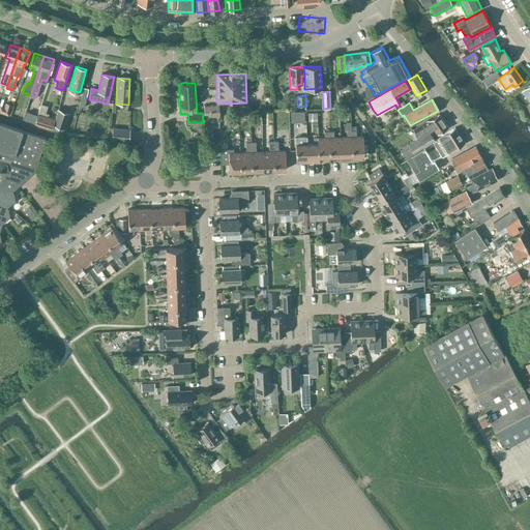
[(0,106),(0,113),(8,116),(12,105),(6,102),(4,108),(0,106)]
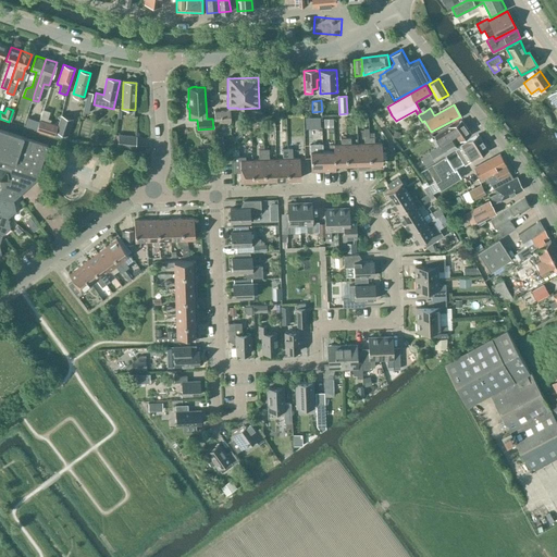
[(54,136),(56,132),(58,125),(50,122),(51,120),(48,119),(50,111),(44,109),(36,130),(54,136)]
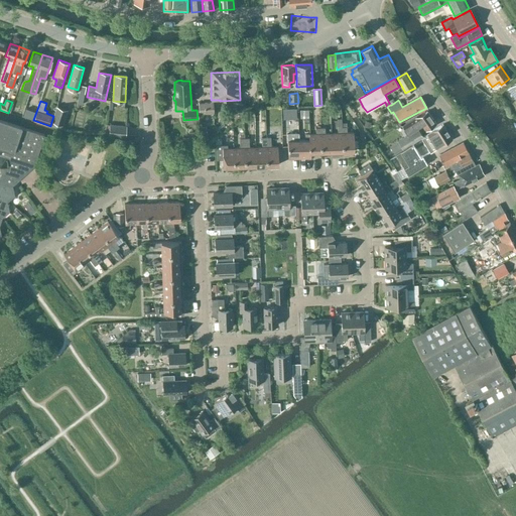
[(213,103),(199,104),(199,113),(213,113),(213,103)]
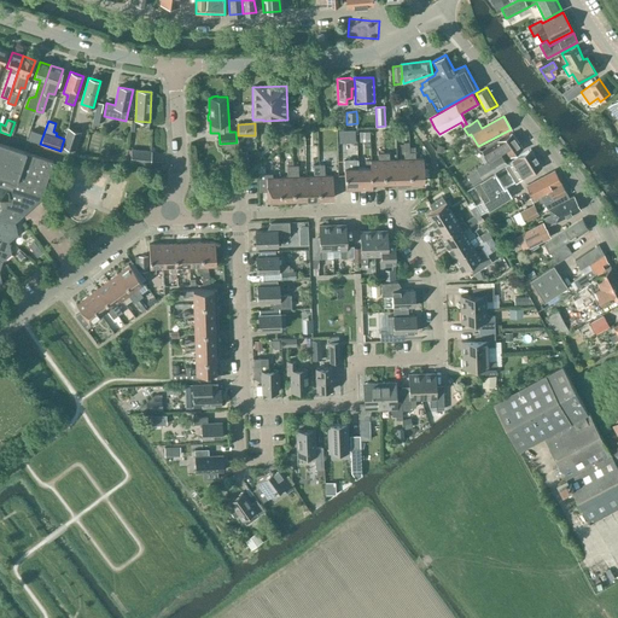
[(68,127),(64,139),(62,146),(75,150),(81,132),(68,127)]
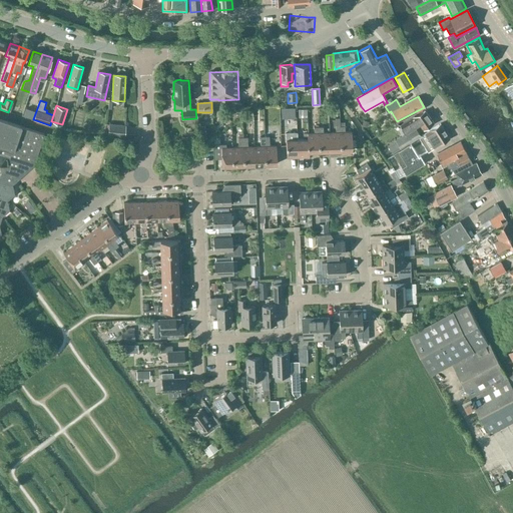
[(409,118),(400,123),(406,132),(387,144),(392,152),(420,134),(414,125),(419,122),(423,129),(433,122),(424,110),(409,118)]
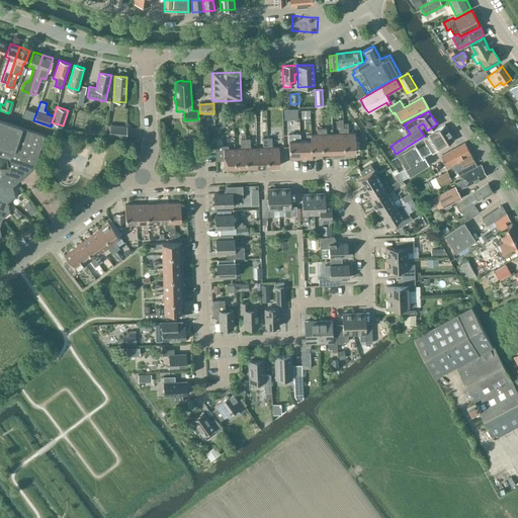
[(0,237),(1,237),(0,232),(0,224),(2,219),(9,212),(8,203),(15,197),(13,187),(20,180),(19,176),(29,166),(34,168),(37,160),(32,158),(37,143),(42,145),(45,136),(22,128),(0,120),(0,237)]
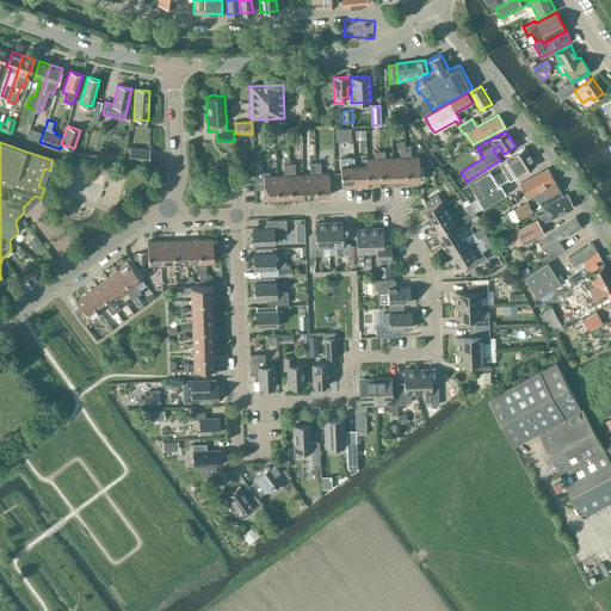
[(148,161),(148,160),(149,150),(130,148),(129,159),(148,161)]
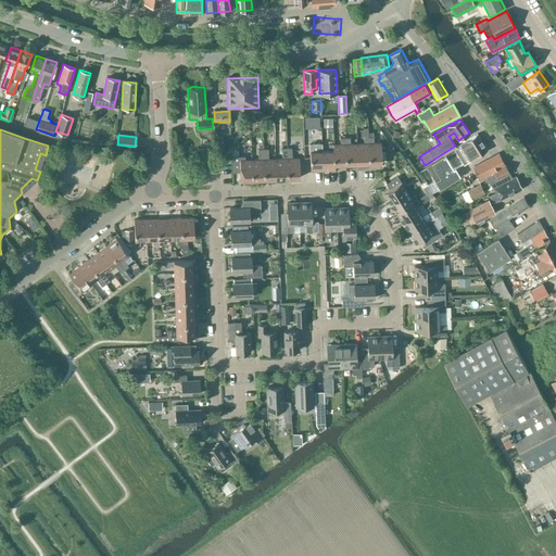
[(487,150),(478,135),(467,142),(466,141),(455,149),(464,164),(476,156),(475,155),(487,150)]
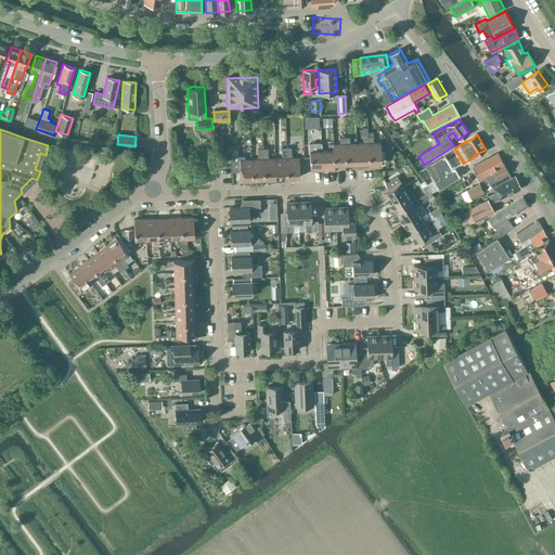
[(357,163),(369,163),(368,137),(363,137),(363,143),(357,144),(357,163)]
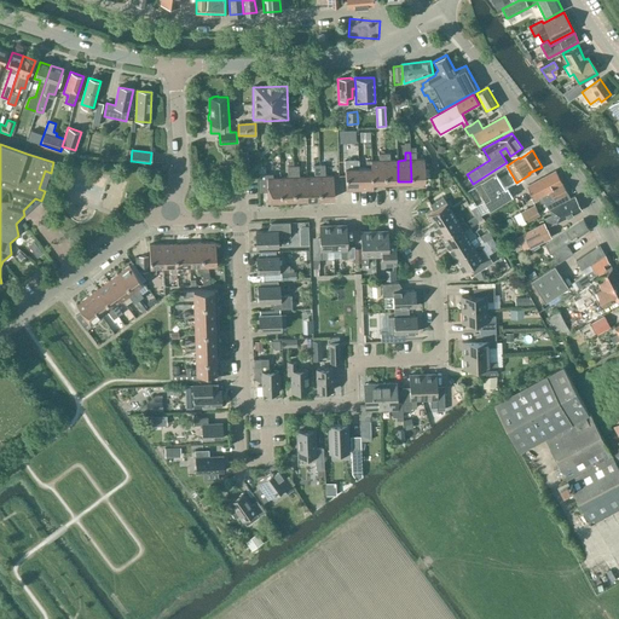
[(423,160),(416,160),(416,152),(410,152),(411,181),(424,180),(423,160)]
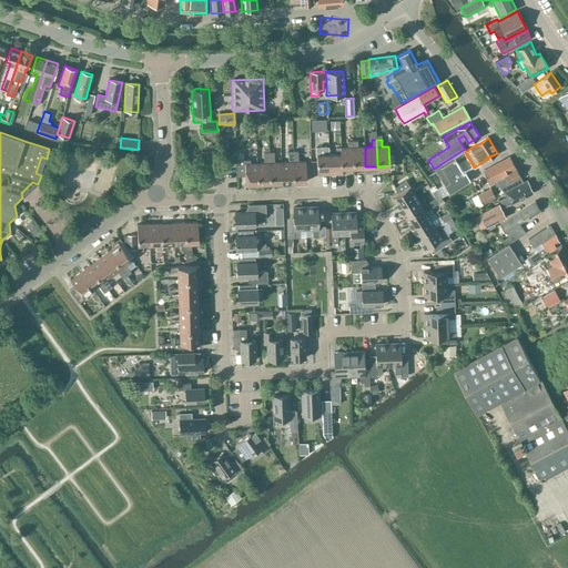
[(354,168),(353,141),(347,141),(348,148),(341,149),(342,168),(354,168)]
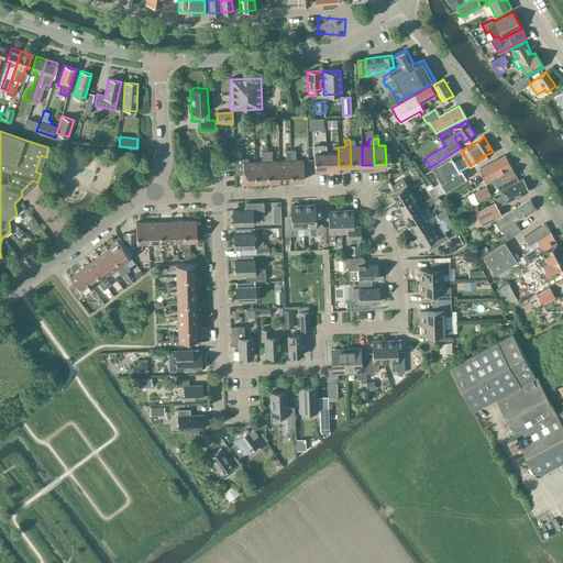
[(362,165),(362,146),(355,146),(354,140),(350,140),(351,166),(362,165)]
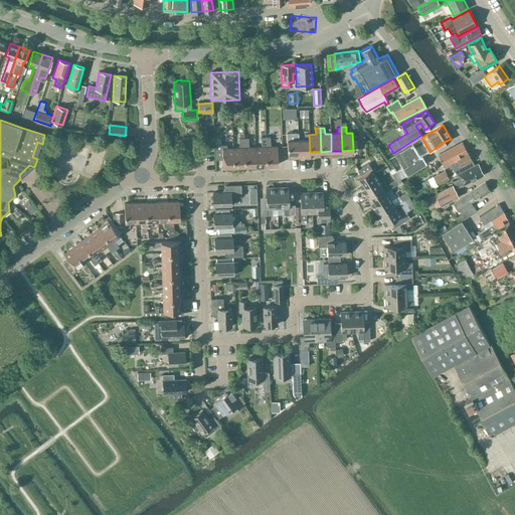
[(199,135),(193,131),(189,138),(196,141),(199,135)]
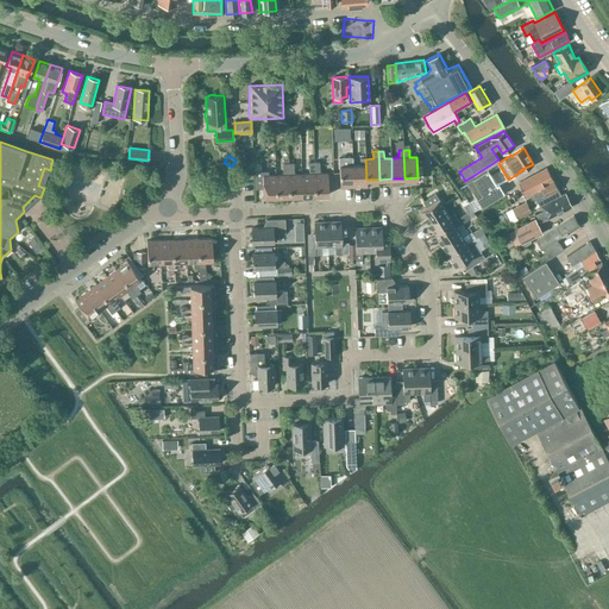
[(345,158),(339,158),(340,187),(353,187),(352,165),(345,165),(345,158)]
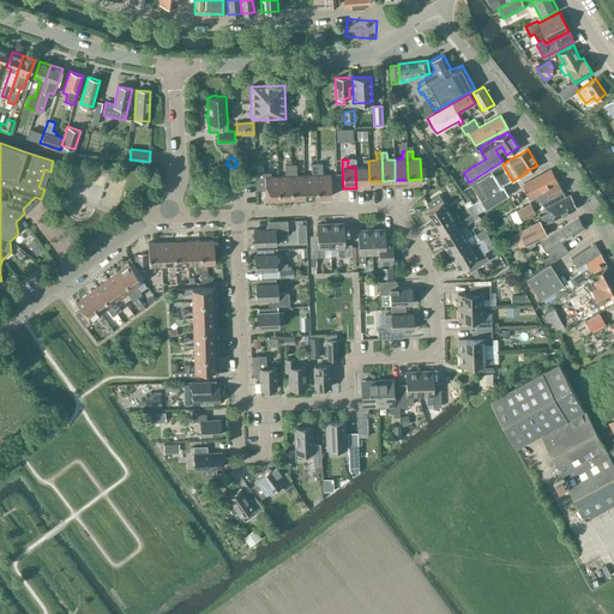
[(362,167),(355,167),(356,188),(369,187),(369,181),(368,161),(368,160),(362,160),(362,167)]
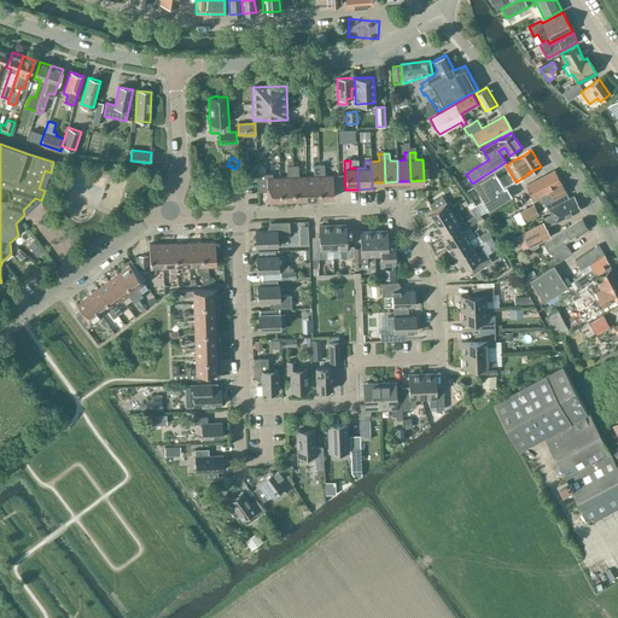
[(320,198),(319,164),(313,164),(314,178),(305,178),(307,199),(320,198)]
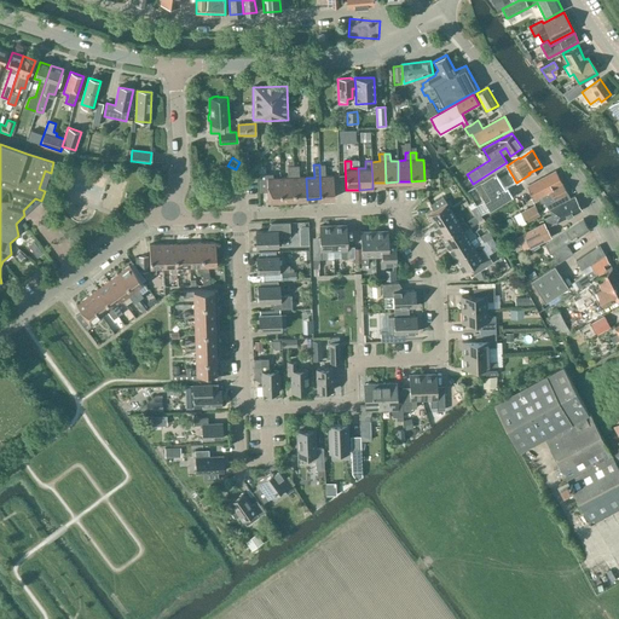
[(334,198),(333,177),(325,177),(325,165),(319,165),(320,198),(334,198)]
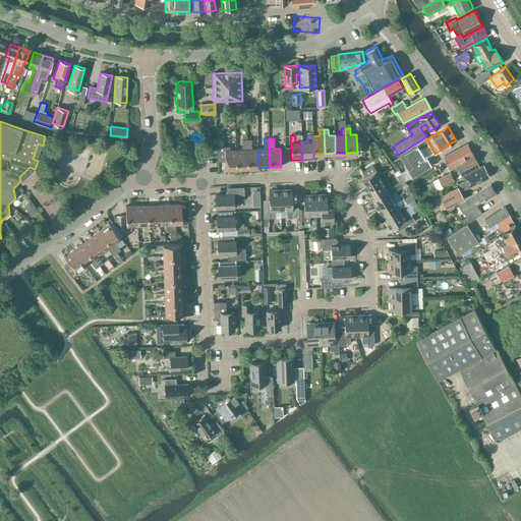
[(247,168),(246,139),(242,139),(242,150),(235,151),(236,168),(247,168)]
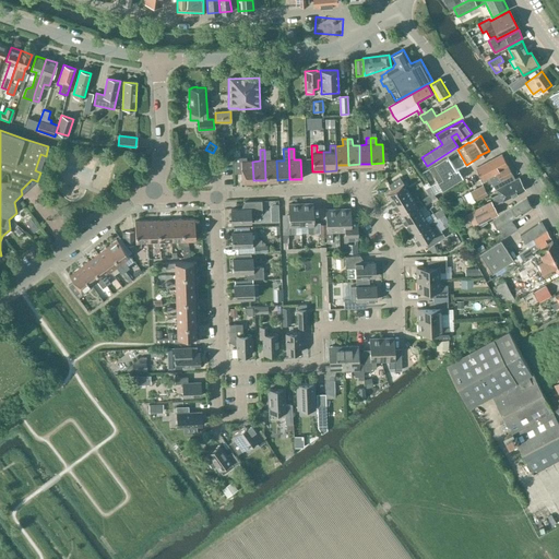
[(277,180),(276,161),(270,161),(270,150),(264,150),(265,180),(277,180)]
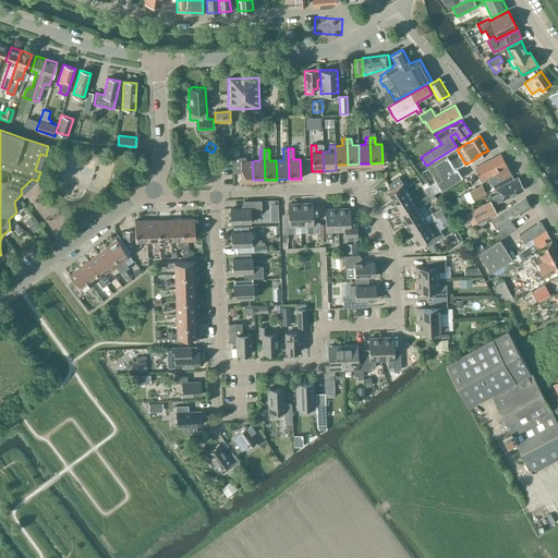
[(513,178),(500,153),(475,167),(481,178),(484,177),(485,179),(486,181),(492,183),(494,187),(513,178)]
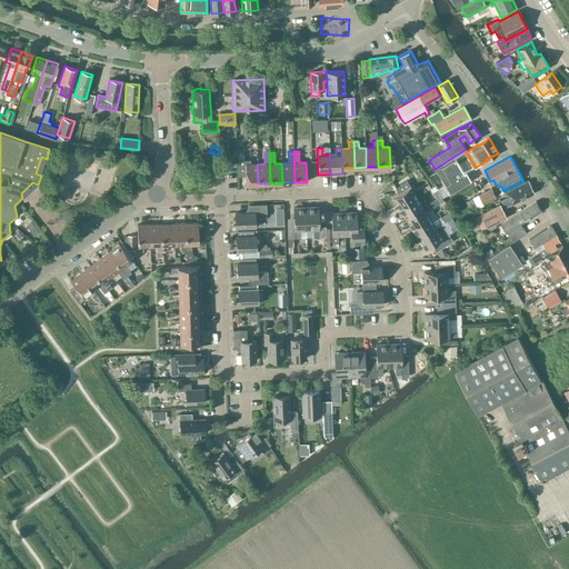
[(455,158),(437,170),(450,192),(470,181),(466,172),(463,173),(455,158)]
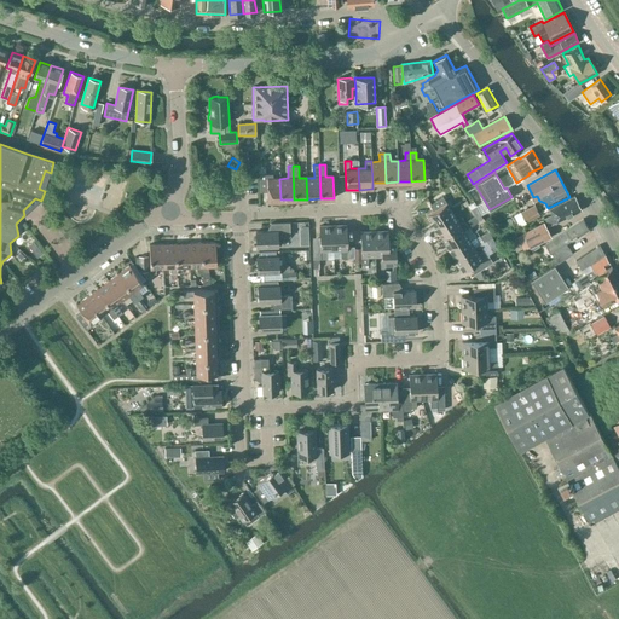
[(272,175),(266,175),(265,175),(260,175),(259,175),(260,192),(267,192),(267,201),(281,200),(279,179),(272,179),(272,175)]
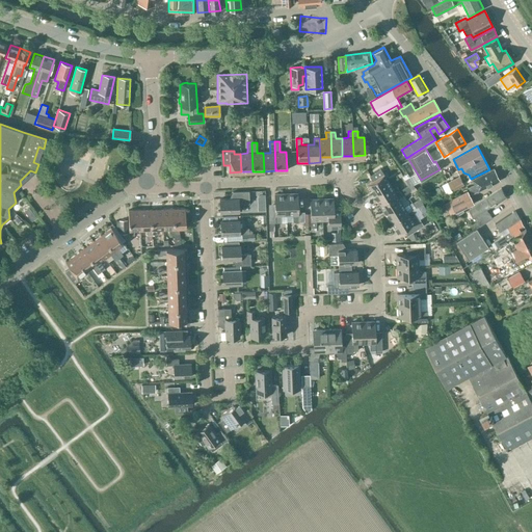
[(398,157),(391,159),(393,166),(400,164),(398,157)]
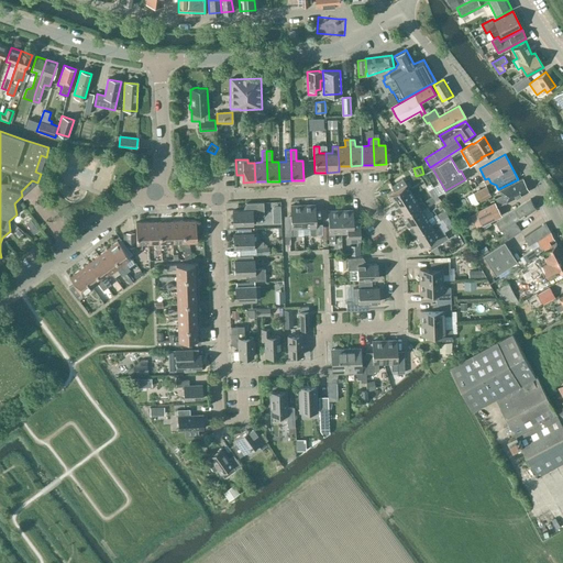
[(529,190),(522,178),(499,190),(501,195),(498,197),(496,198),(499,206),(506,202),(505,201),(529,190)]
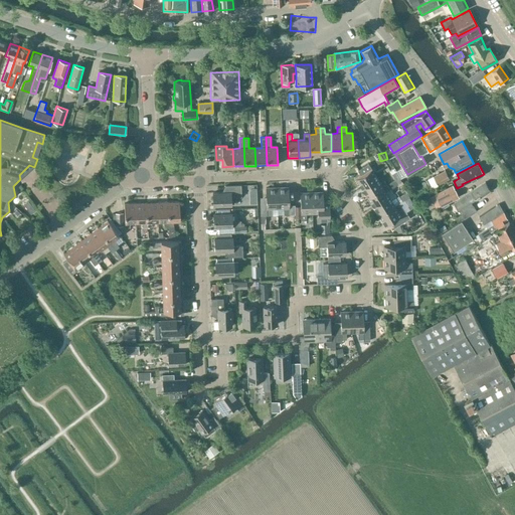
[(355,178),(360,185),(361,188),(377,178),(368,164),(357,170),(360,175),(355,178)]
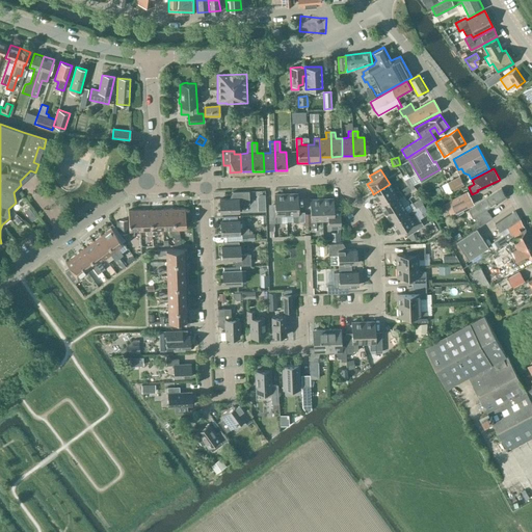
[(459,176),(447,182),(451,190),(463,184),(459,176)]
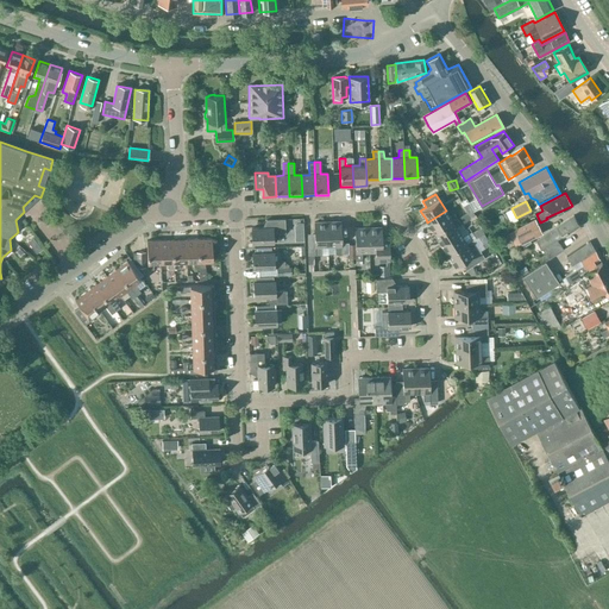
[(450,217),(446,211),(427,223),(434,233),(452,221),(458,218),(454,213),(450,217)]
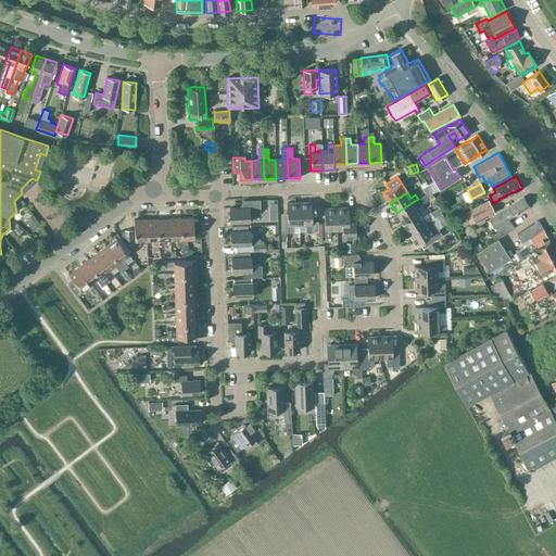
[(508,204),(517,200),(515,196),(506,200),(508,204)]
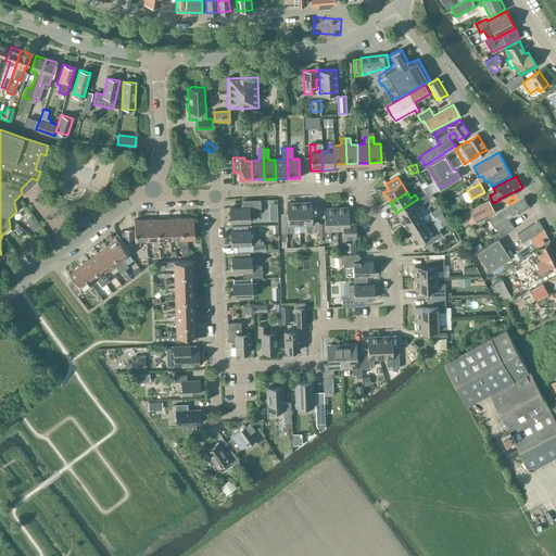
[(489,218),(490,219),(501,236),(515,227),(509,218),(529,205),(523,197),(489,218)]
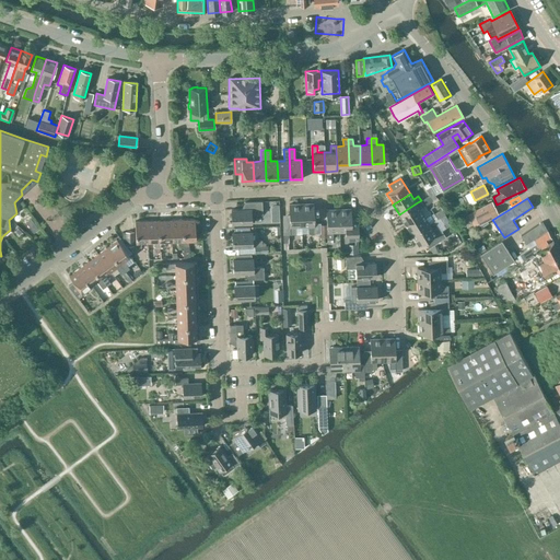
[(399,214),(406,224),(422,213),(419,209),(424,206),(421,201),(417,203),(416,203),(399,214)]
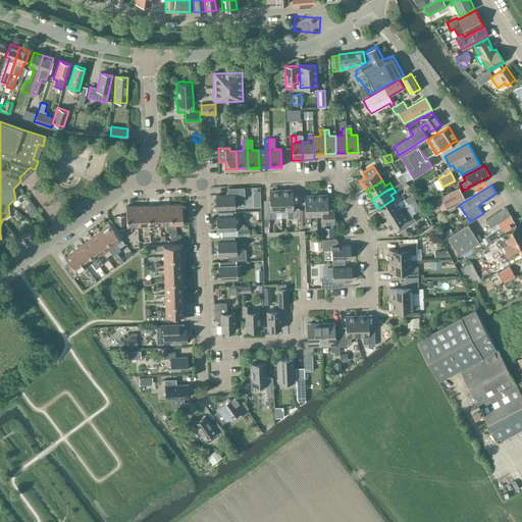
[(458,188),(439,197),(446,209),(464,199),(458,188)]
